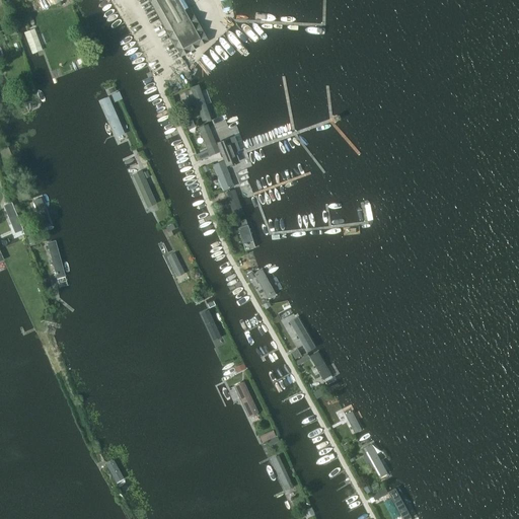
[(148,0),(180,57),(183,56),(209,42),(184,0),(148,0)]
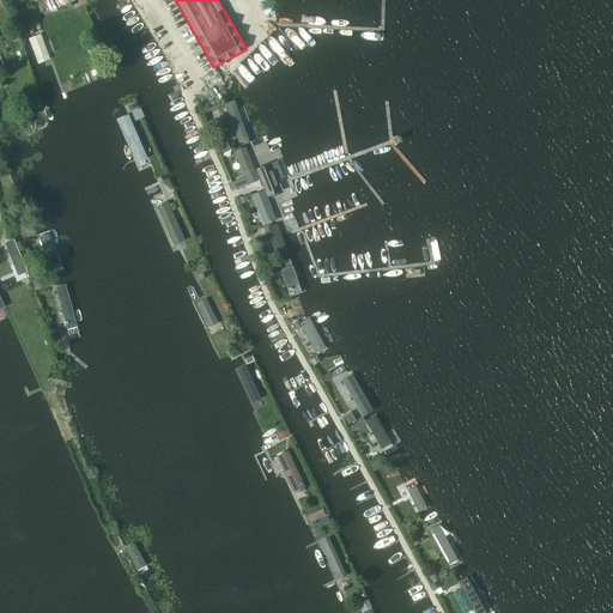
[(235,101),(225,104),(240,146),(249,143),(235,101)]
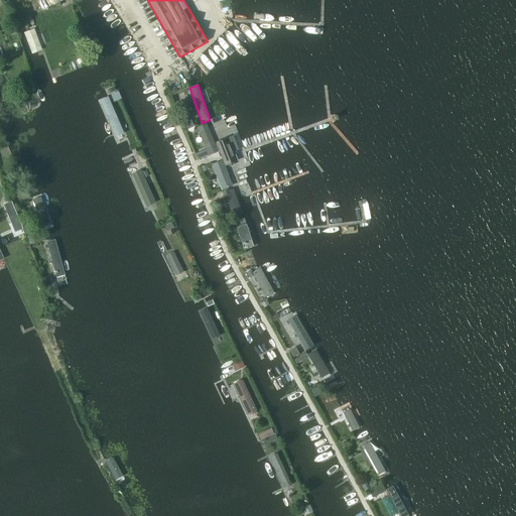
[(111,103),(102,107),(114,136),(124,132),(111,103)]
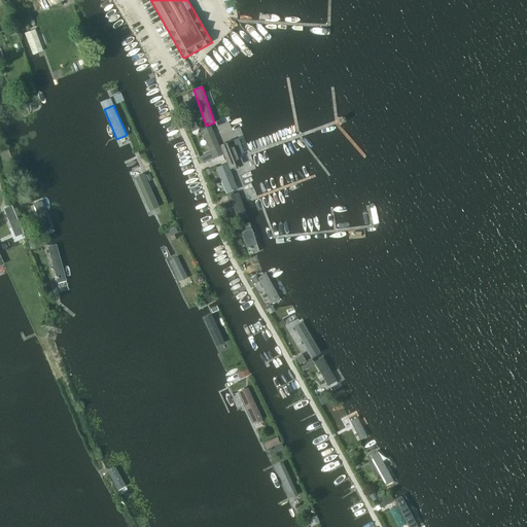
[(213,160),(223,155),(211,127),(201,131),(213,160)]
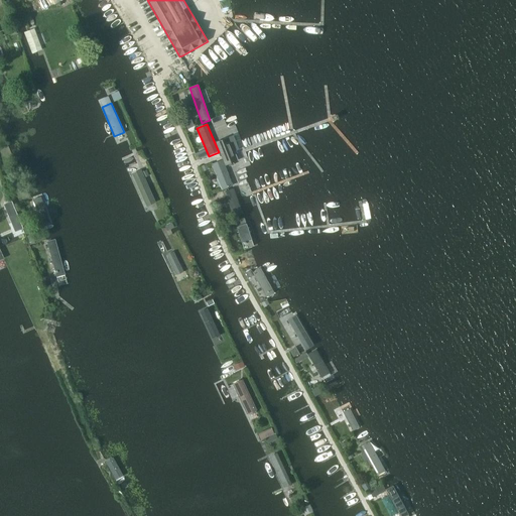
[(216,142),(225,166),(238,160),(235,151),(238,150),(233,136),(216,142)]
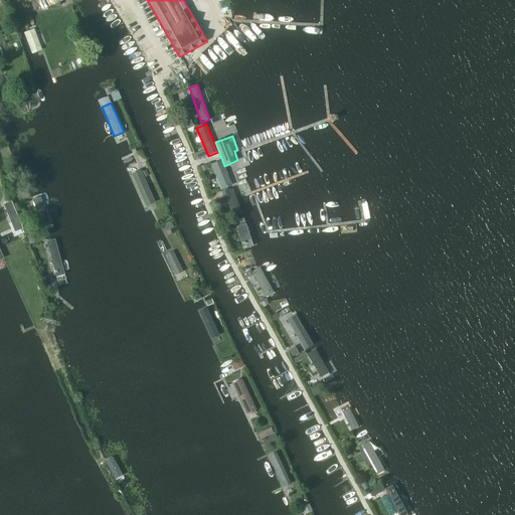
[(211,164),(221,190),(232,185),(221,160),(211,164)]
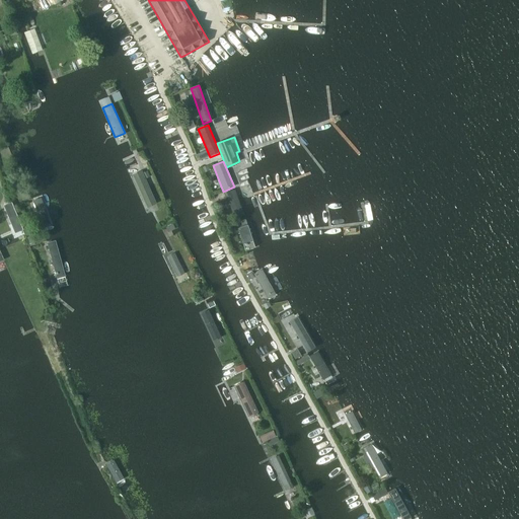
[(155,202),(142,173),(131,177),(144,207),(155,202)]
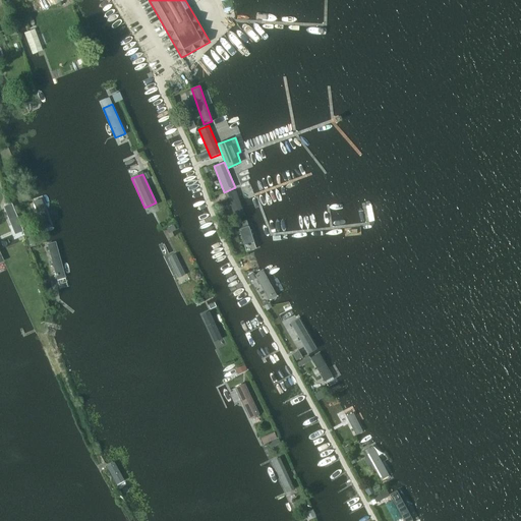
[(236,190),(227,193),(236,219),(245,216),(236,190)]
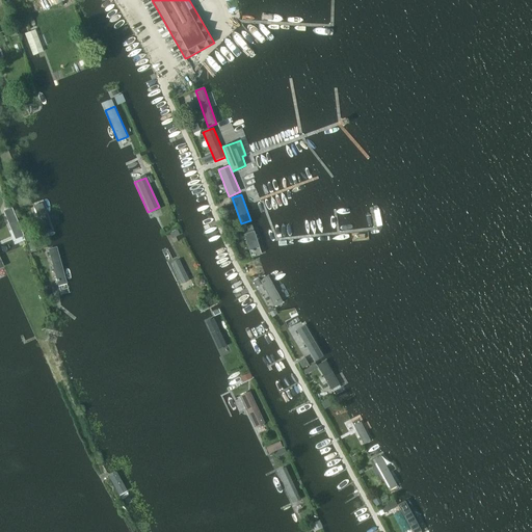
[(37,201),(28,205),(37,232),(48,229),(37,201)]
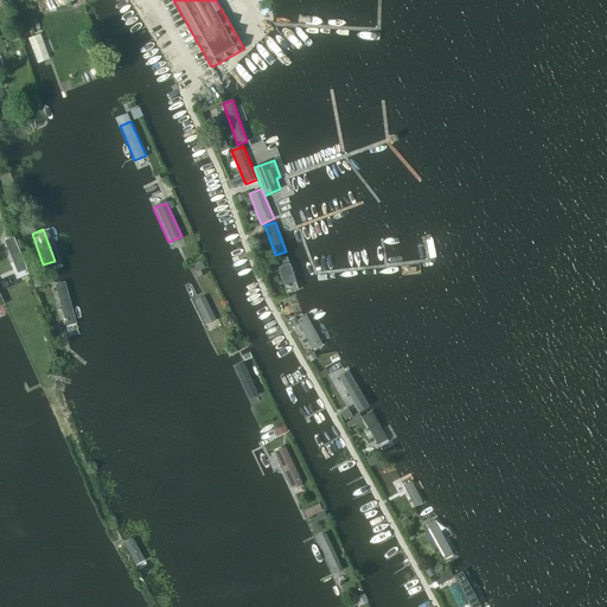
[(287,256),(276,260),(287,294),(299,291),(287,256)]
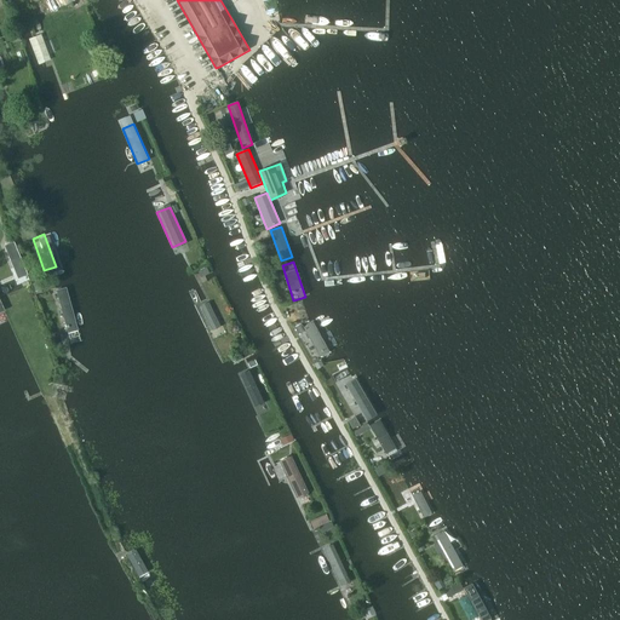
[(68,293),(57,296),(67,332),(79,328),(68,293)]
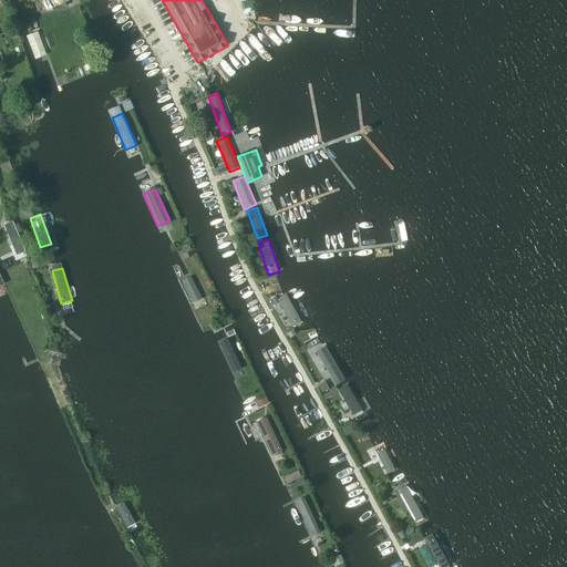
[(202,299),(189,274),(178,279),(191,305),(202,299)]
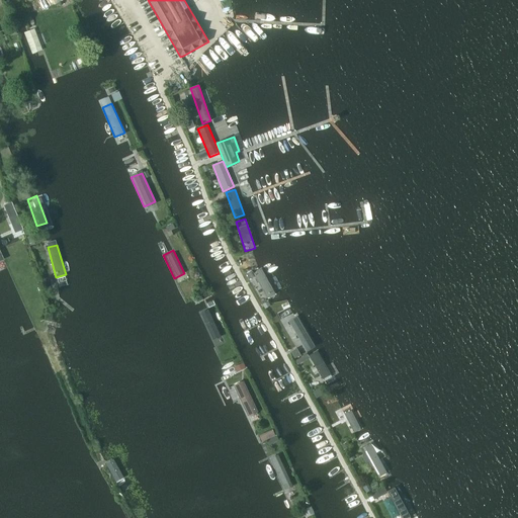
[(276,295),(262,268),(254,272),(268,299),(276,295)]
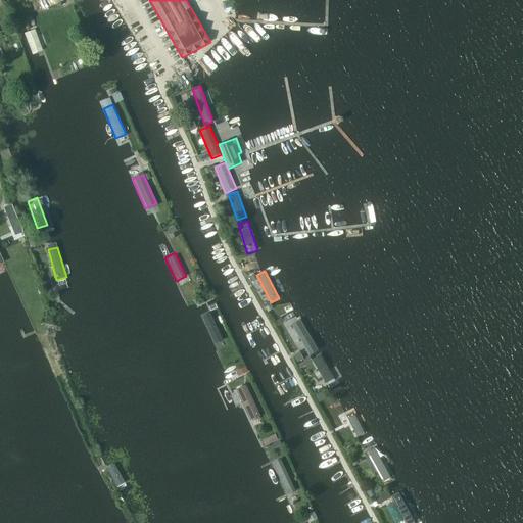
[(227,347),(210,315),(203,318),(219,350),(227,347)]
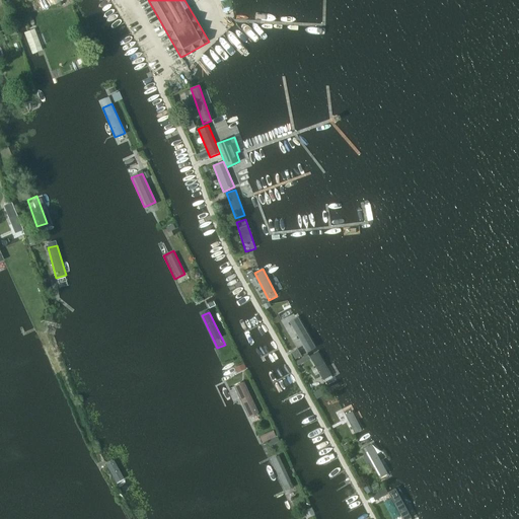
[(298,316),(290,321),(308,354),(317,349),(298,316)]
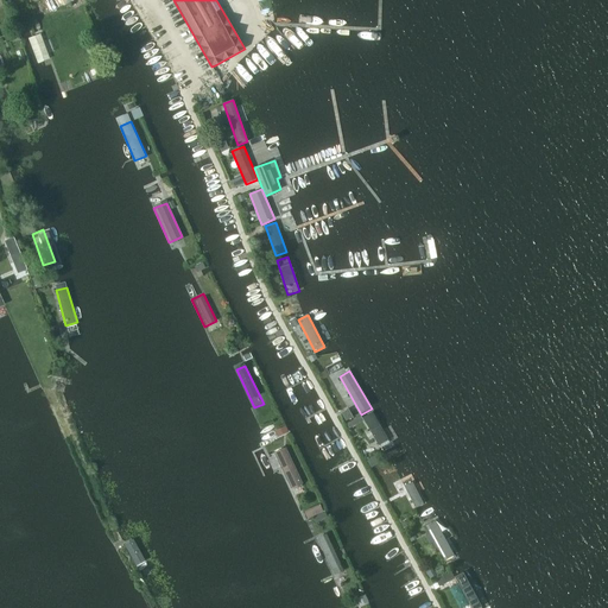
[(375,417),(363,423),(375,445),(386,439),(375,417)]
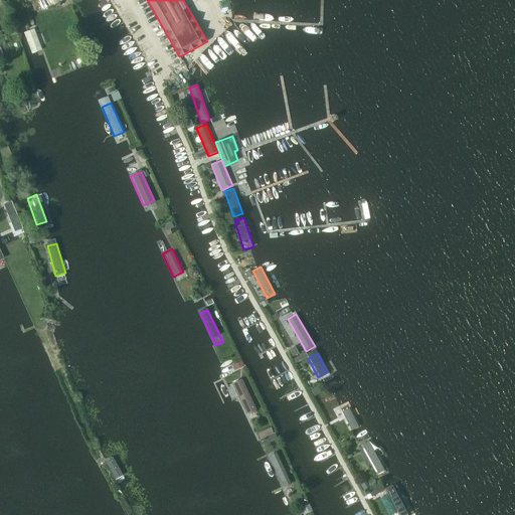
[(242,361),(234,365),(232,366),(234,369),(235,371),(244,366),(242,361)]
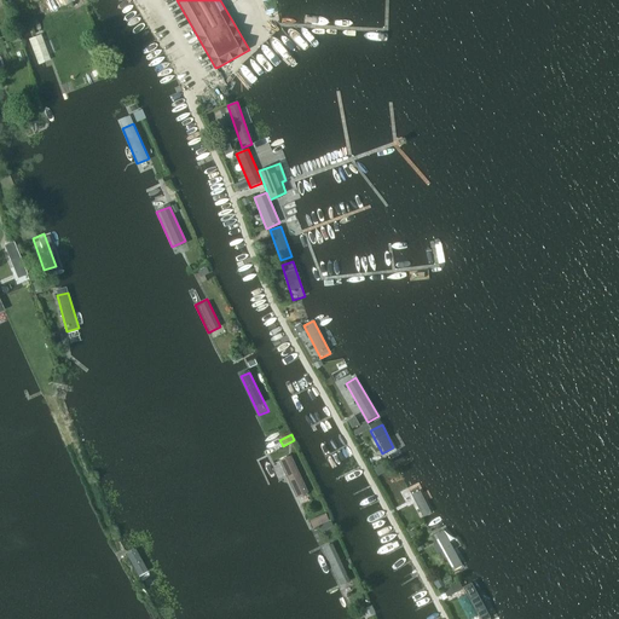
[(285,460),(279,462),(295,498),(302,496),(308,492),(298,469),(291,456),(285,460)]
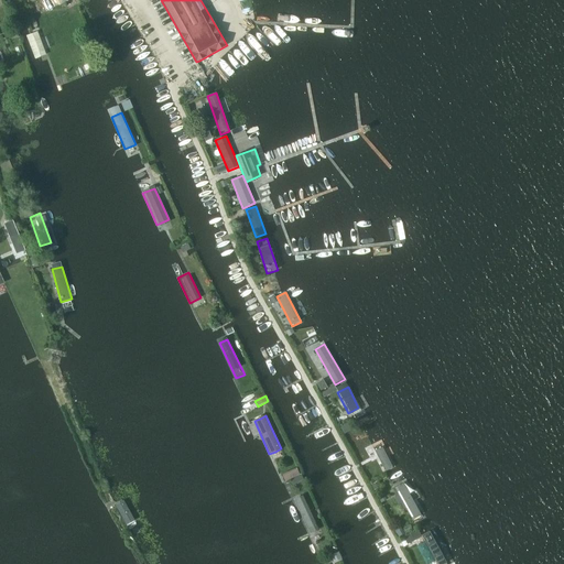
[(345,434),(350,430),(347,424),(340,427),(345,434)]
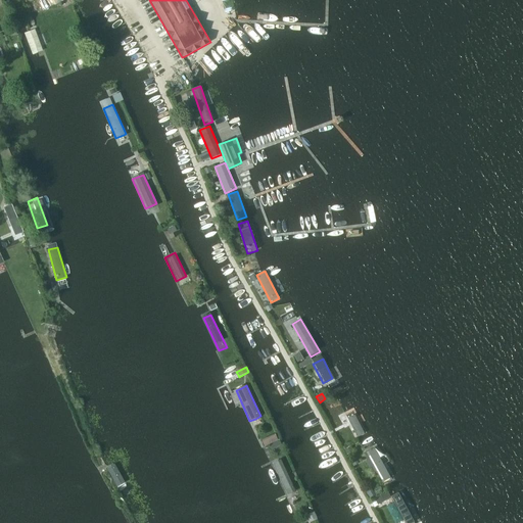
[(368,405),(346,416),(352,427),(373,416),(368,405)]
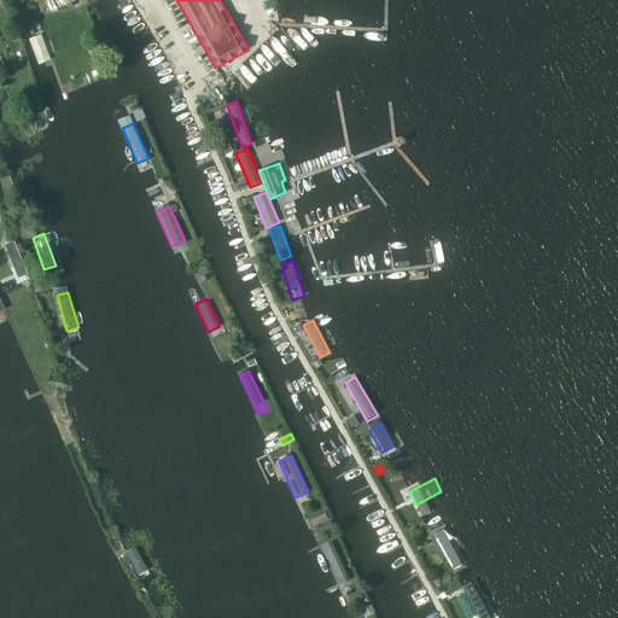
[(325,511),(309,519),(313,525),(328,518),(325,511)]
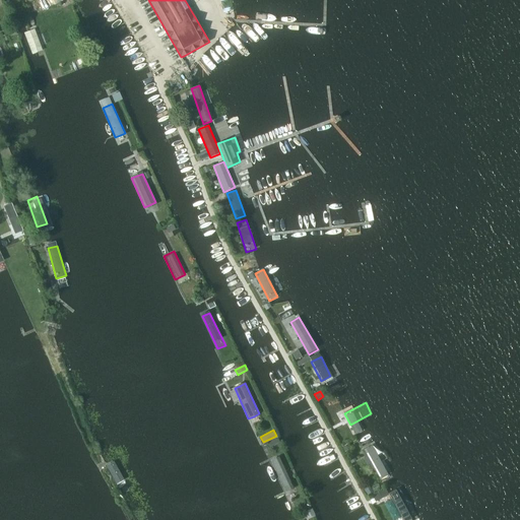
[(270,447),(279,443),(277,439),(268,443),(270,447)]
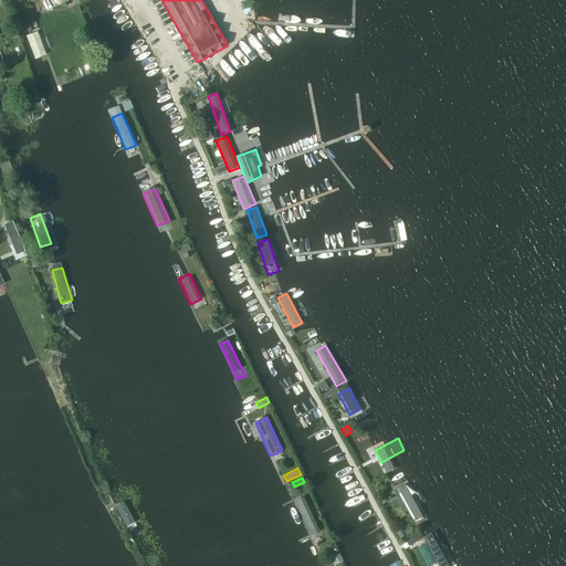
[(375,492),(383,488),(380,482),(371,488),(375,492)]
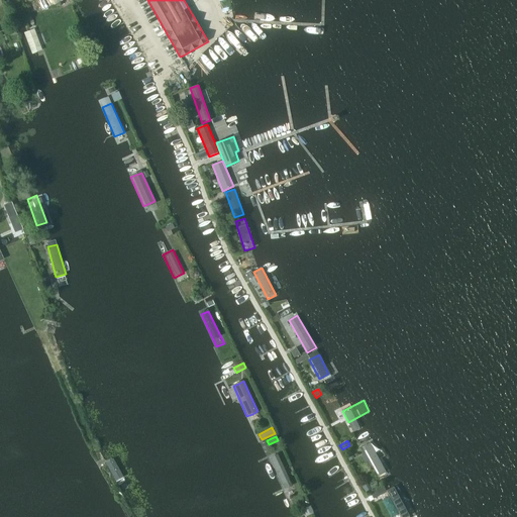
[(373,442),(362,447),(376,474),(387,468),(373,442)]
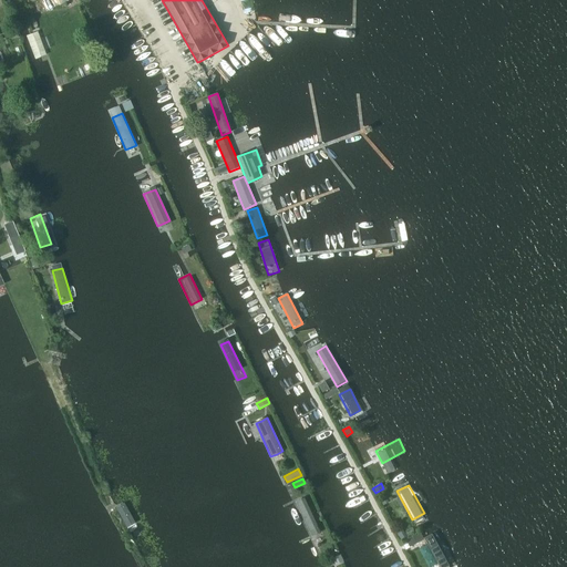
[(124,503),(115,508),(129,529),(136,524),(124,503)]
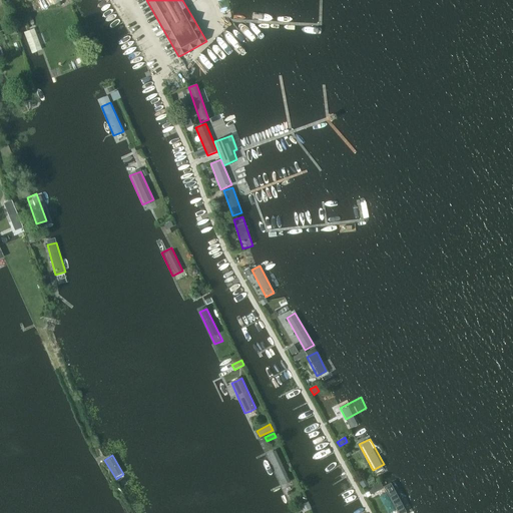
[(383,486),(397,512),(409,512),(411,512),(394,480),(383,486)]
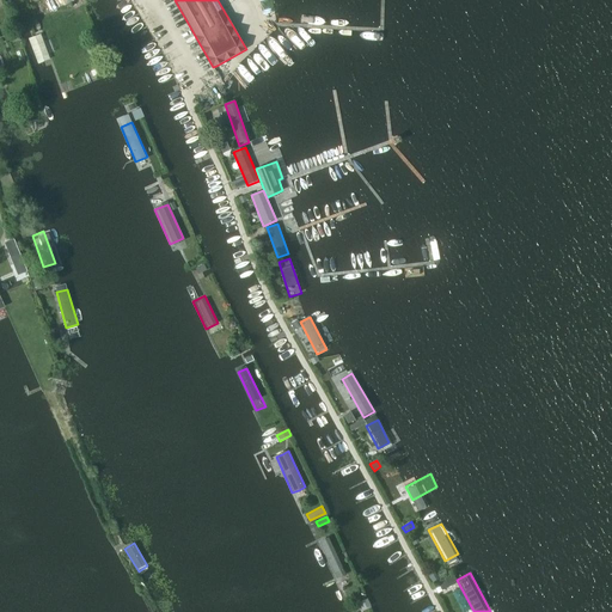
[(450,587),(445,580),(438,583),(442,591),(450,587)]
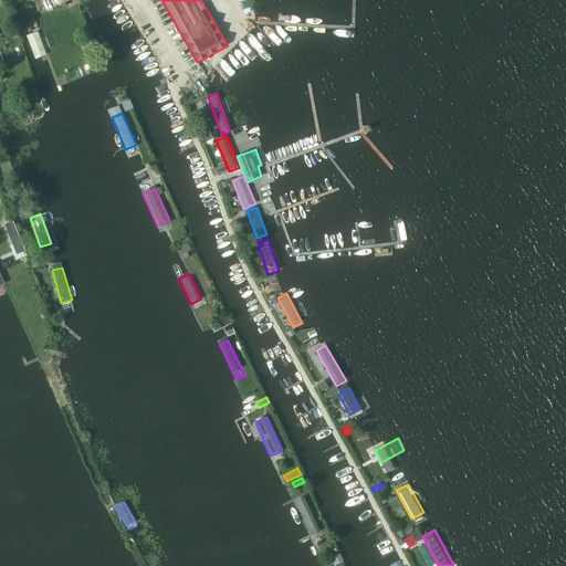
[(335,565),(343,562),(339,555),(332,558),(335,565)]
